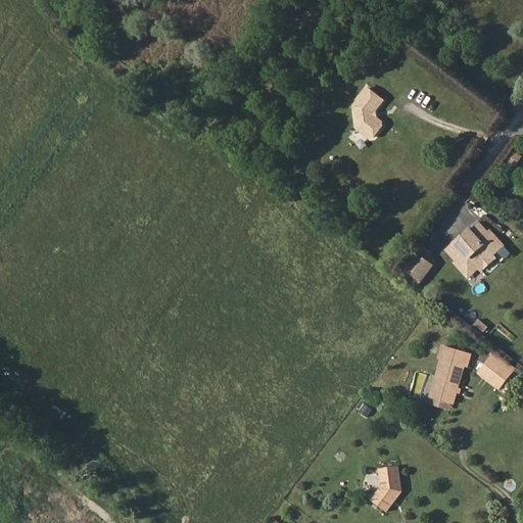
[(371,110),(379,99),(365,88),(355,98),(352,98),(352,102),(350,105),(354,131),(369,142),(381,126),(372,117),(371,110)]
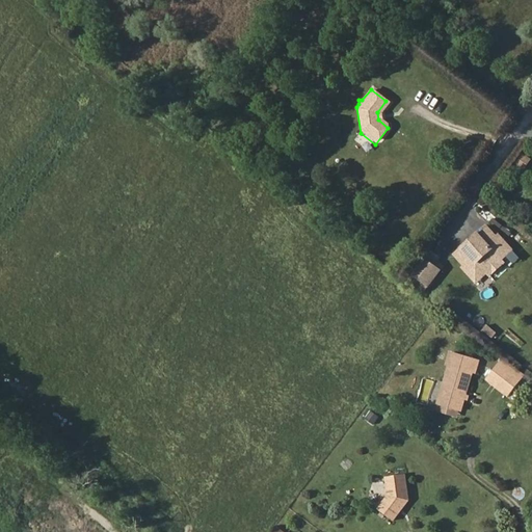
[(505,243),(485,225),(452,258),(477,286),(489,275),(491,276),(506,264),(504,262),(512,254),(504,245),(505,243)]
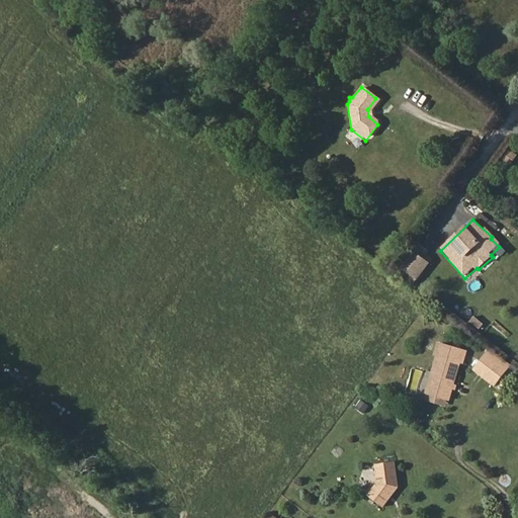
[(428,253),(418,245),(416,247),(427,255),(428,253)]
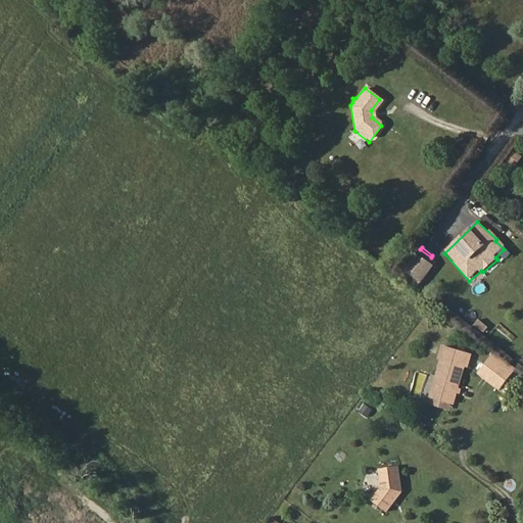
[(431,257),(420,249),(417,252),(428,260),(431,257)]
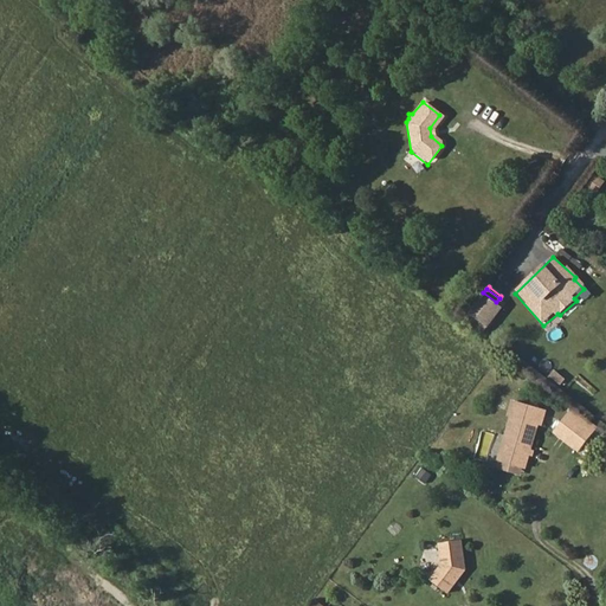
[(496,302),(483,292),(461,320),(481,335),(502,308),(496,302)]
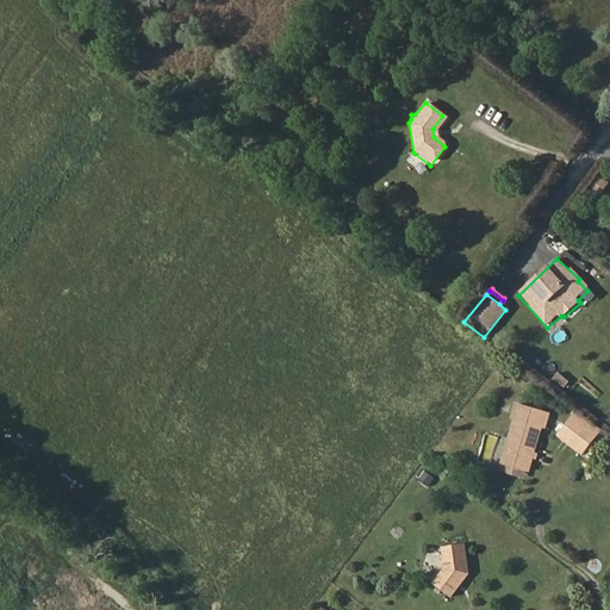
[(515,421),(518,422),(505,466),(509,467),(527,472),(531,473),(543,429),(547,430),(549,417),(518,408),(515,421)]
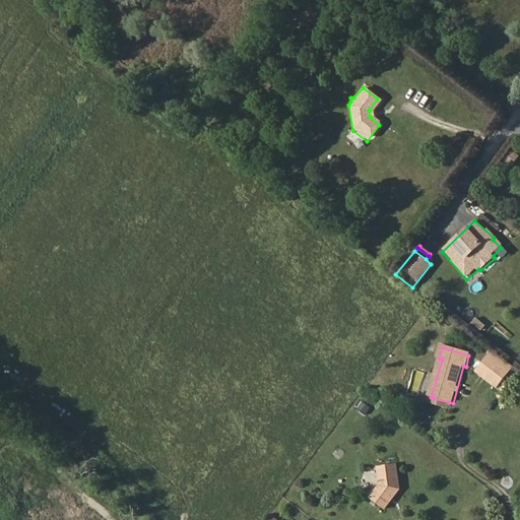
[(513,366),(494,350),(481,368),(501,382),(513,366)]
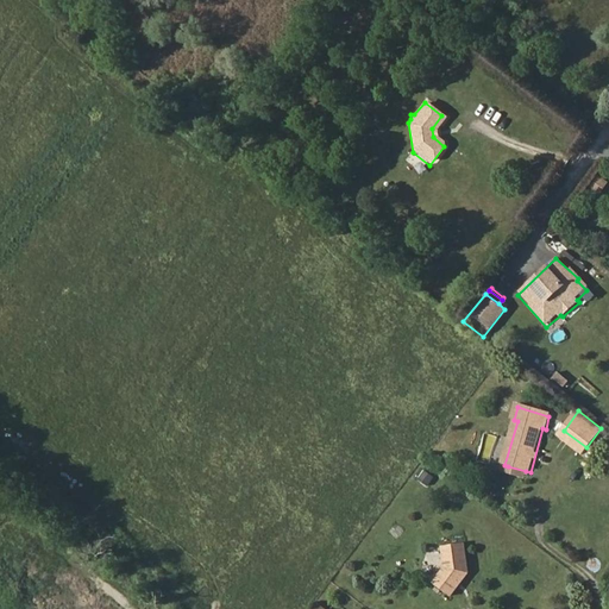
[(483,451),(495,453),(497,438),(485,435),(483,451)]
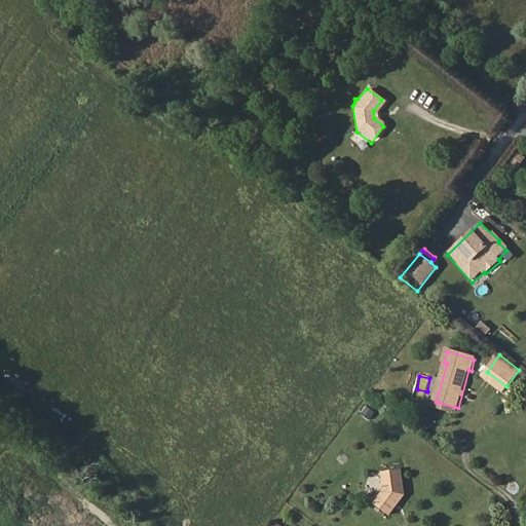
[(452,413),(454,407),(439,403),(438,409),(452,413)]
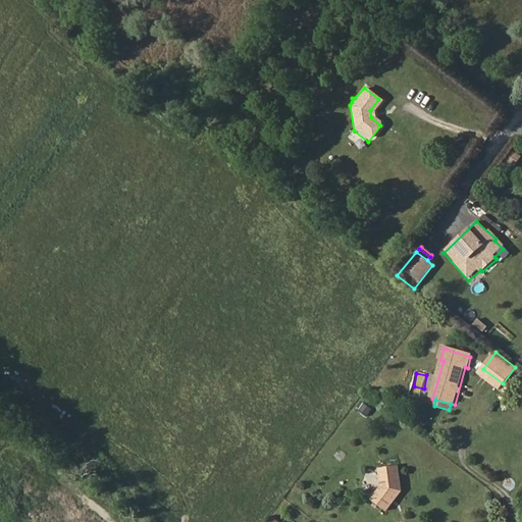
[(371,411),(361,404),(355,412),(365,419),(371,411)]
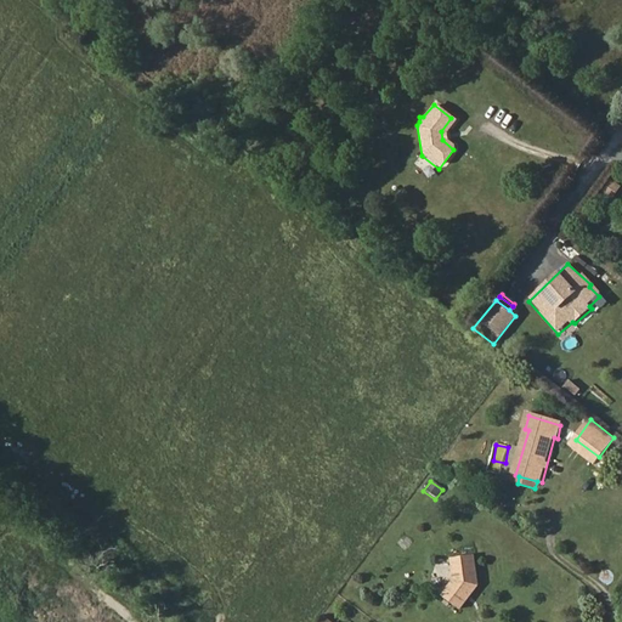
[(451,557),(454,578),(441,594),(459,608),(478,583),(474,553),(451,557)]
